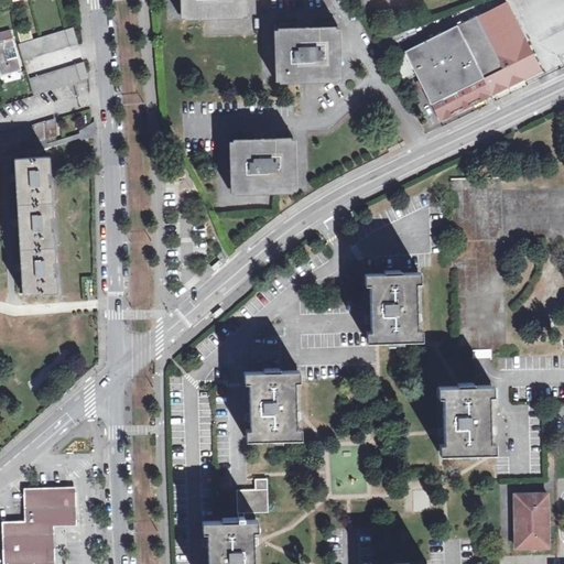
[(186,0),(187,18),(243,15),(243,0),(186,0)]
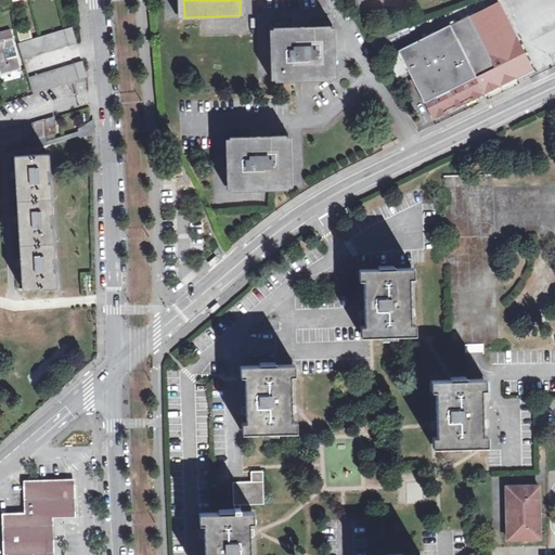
[(399,50),(387,55),(397,76),(410,71),(424,100),(425,100),(474,76),(503,62),(493,41),(492,41),(488,33),(479,38),(467,15),(398,49),(399,50)]
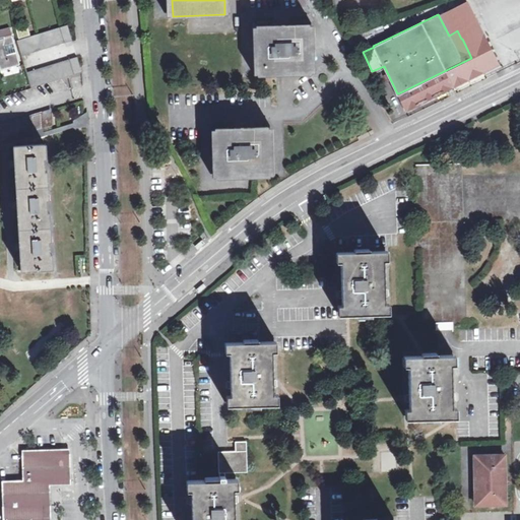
[(258,73),(311,72),(309,22),(257,24),(258,73)]
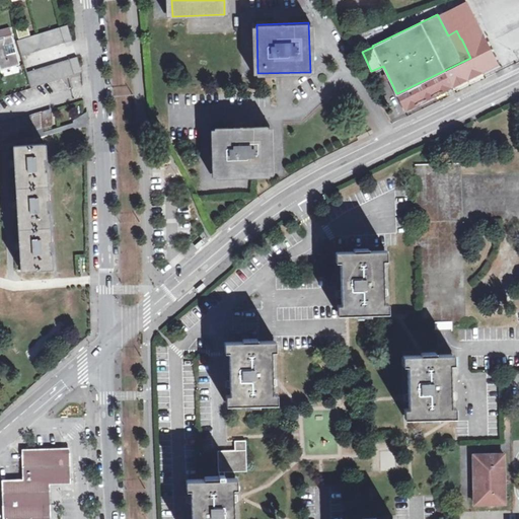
[(66,25),(16,41),(20,56),(71,41),(66,25)]
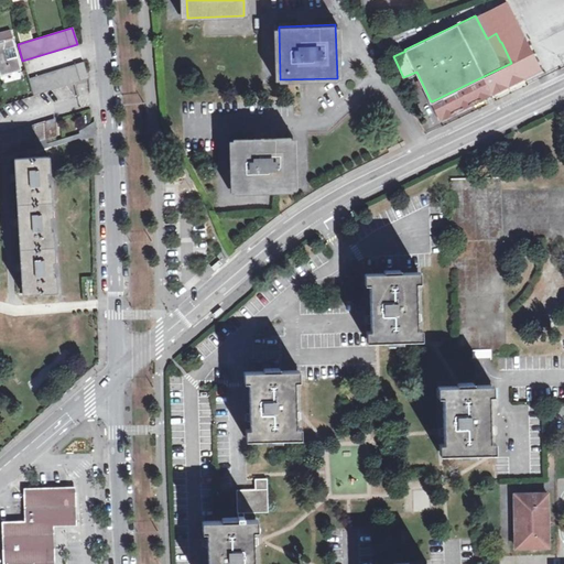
[(20,72),(17,57),(8,60),(6,51),(14,49),(10,31),(0,33),(0,75),(0,76),(20,72)]
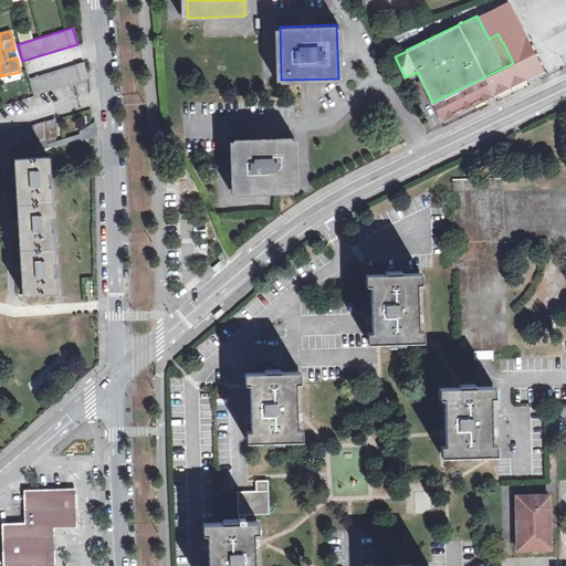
[(402,42),(399,34),(385,41),(389,48),(402,42)]
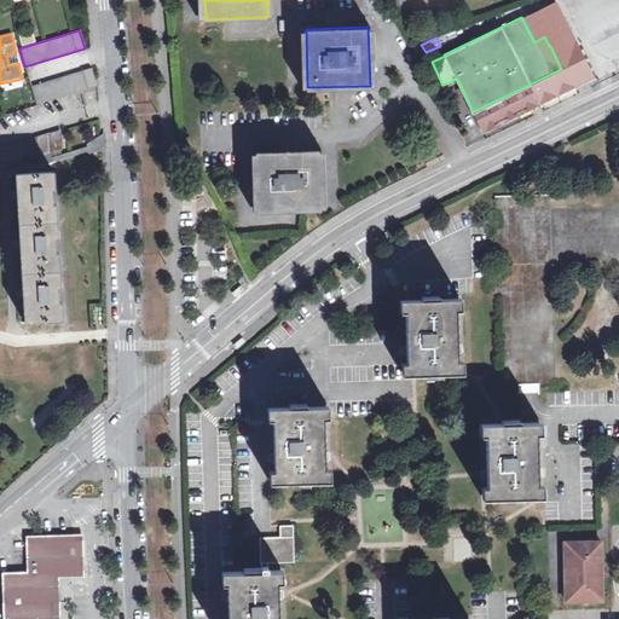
[(36,104),(96,86),(91,68),(30,86),(36,104)]
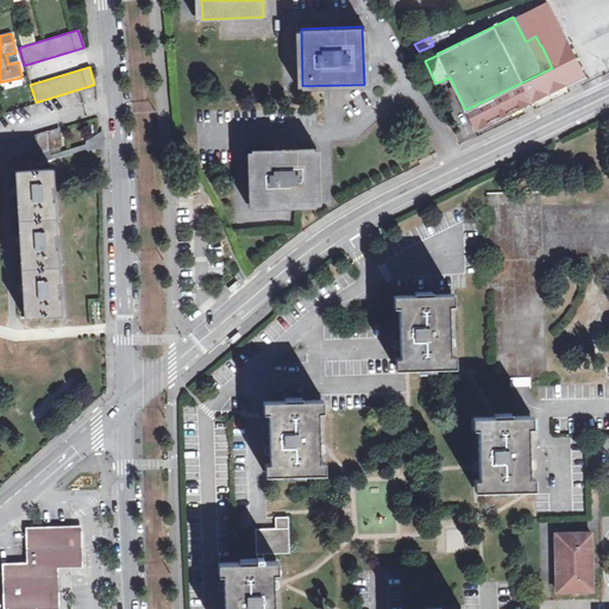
[(520,83),(466,110),(473,124),(476,127),(529,101),(520,83)]
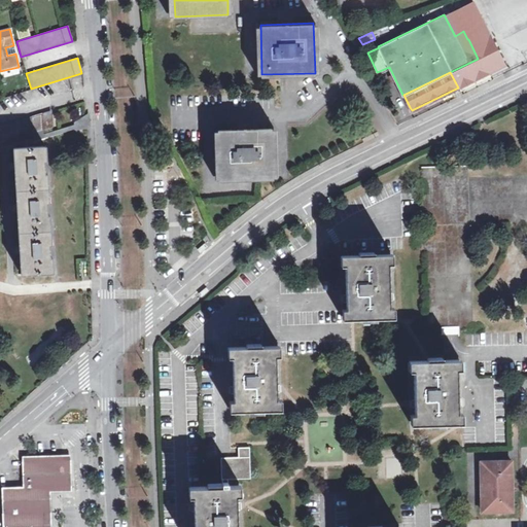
[(50,111),(41,114),(42,129),(43,129),(51,127),(50,111)]
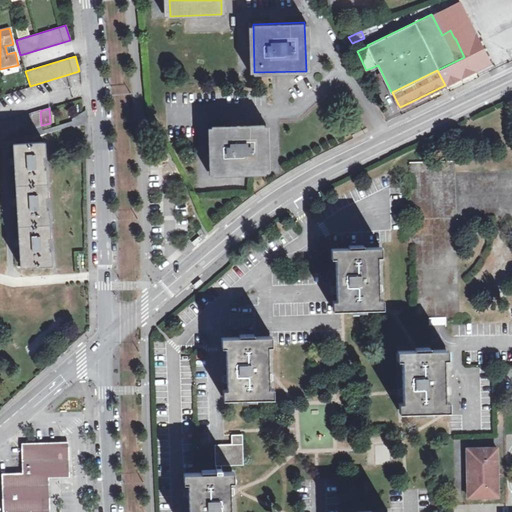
[(40,111),(31,113),(32,128),(41,125),(40,111)]
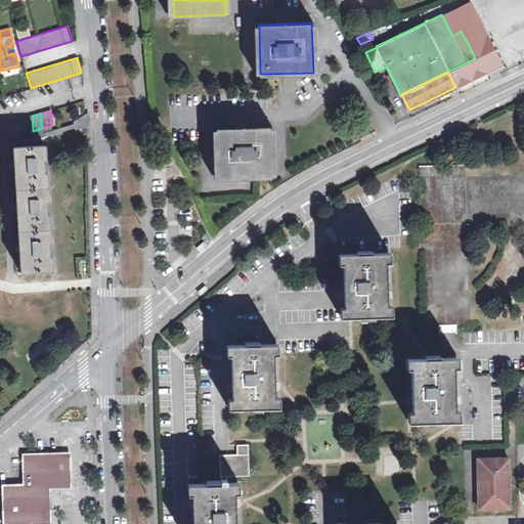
[(32,116),(0,125),(0,140),(32,131),(33,131),(32,116)]
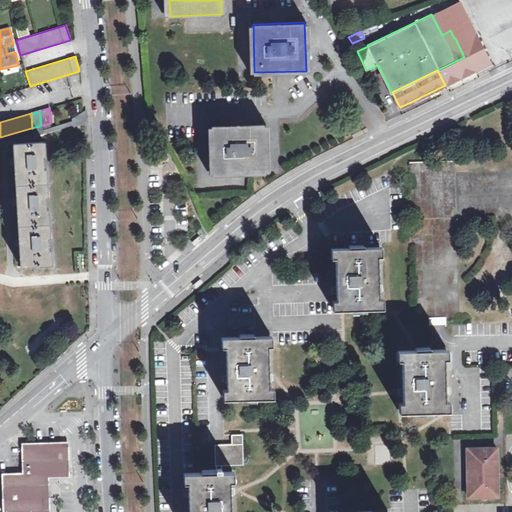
[(72,120),(72,121),(72,126),(86,122),(85,113),(72,120)]
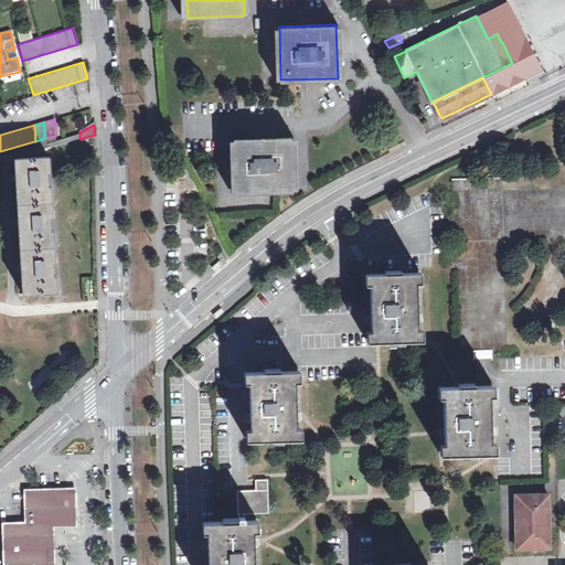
[(46,144),(46,138),(45,138),(35,141),(34,141),(35,148),(0,159),(0,163),(16,159),(80,139),(80,134),(46,144)]
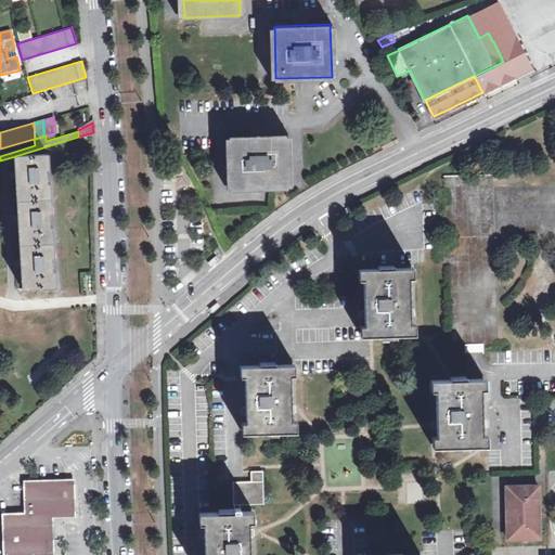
[(233,189),(272,188),(288,186),(288,133),(231,136),(233,189)]
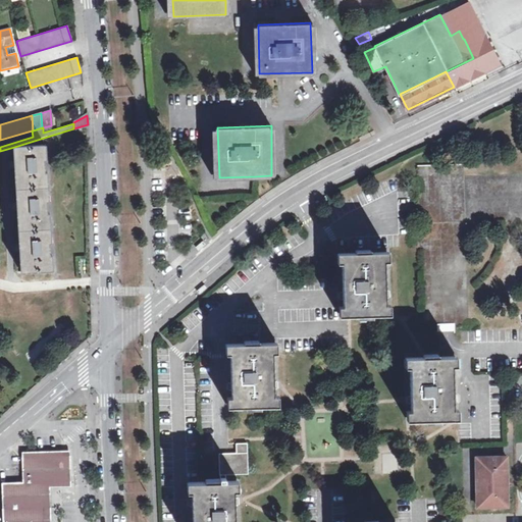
[(15,201),(46,200),(48,201),(47,172),(44,172),(44,162),(46,162),(46,146),(14,147),(15,201)]
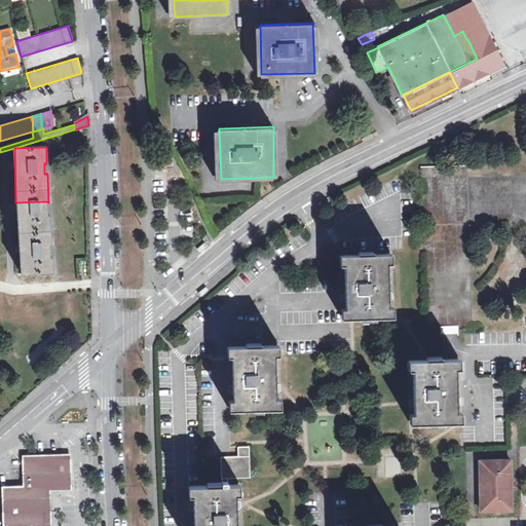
[(19,243),(48,245),(51,243),(49,215),(47,216),(46,201),(15,202),(19,243)]
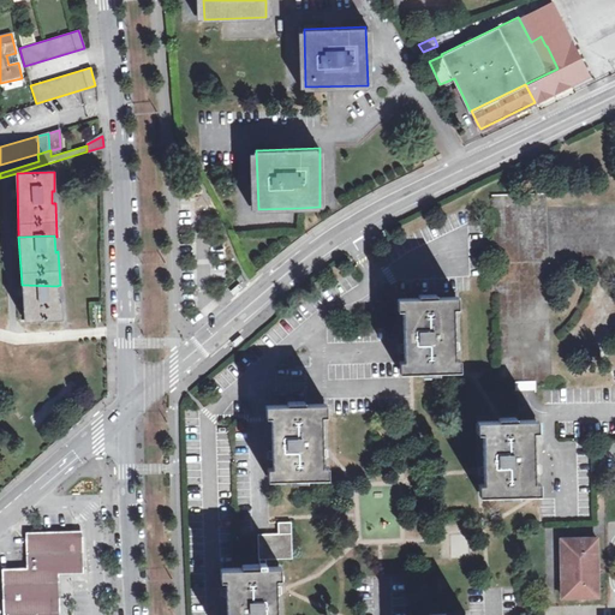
[(57,286),(22,285),(24,320),(61,317),(61,300),(58,300),(57,286)]
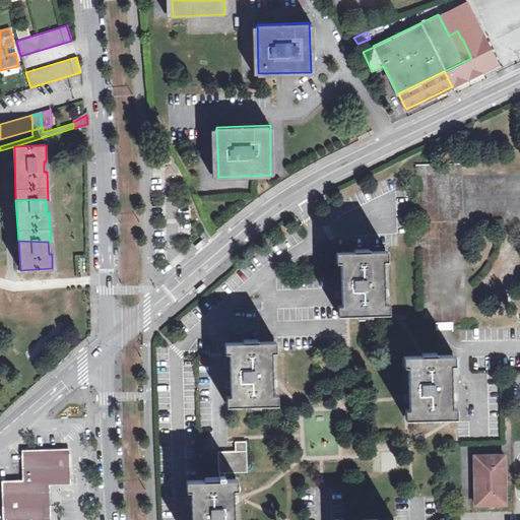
[(201,241),(194,248),(196,251),(204,244),(201,241)]
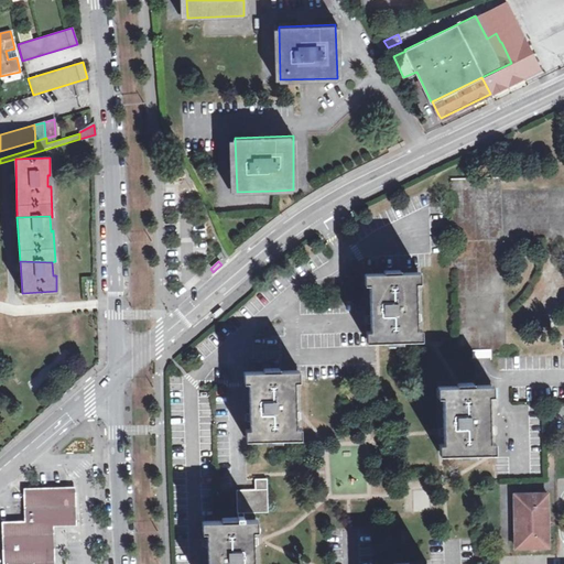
[(372,342),(418,340),(415,272),(370,274),(372,342)]
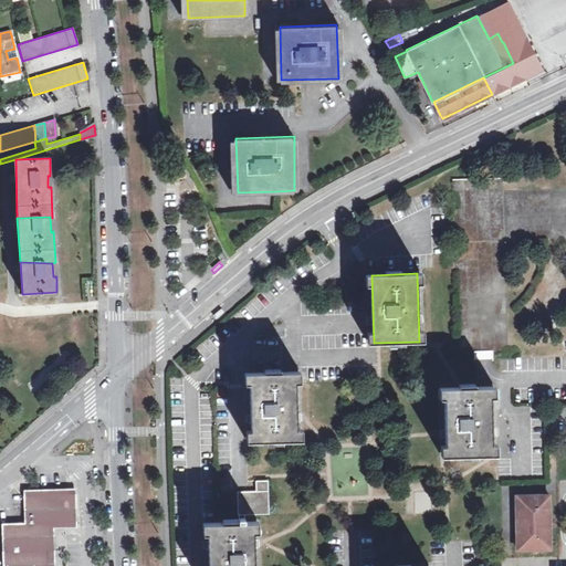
[(220,310),(211,316),(215,320),(223,313),(220,310)]
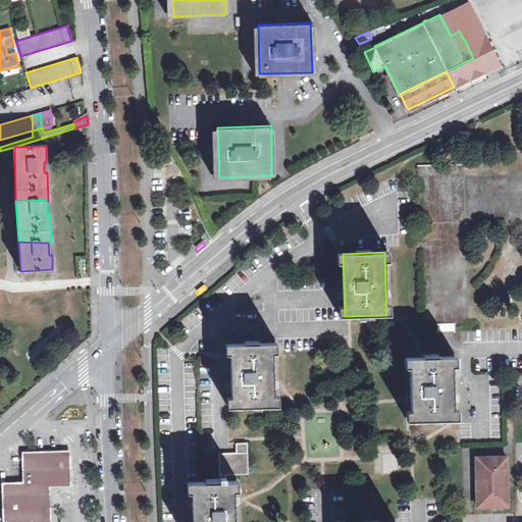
[(232,407),(275,406),(274,379),(273,343),(230,344),(232,407)]
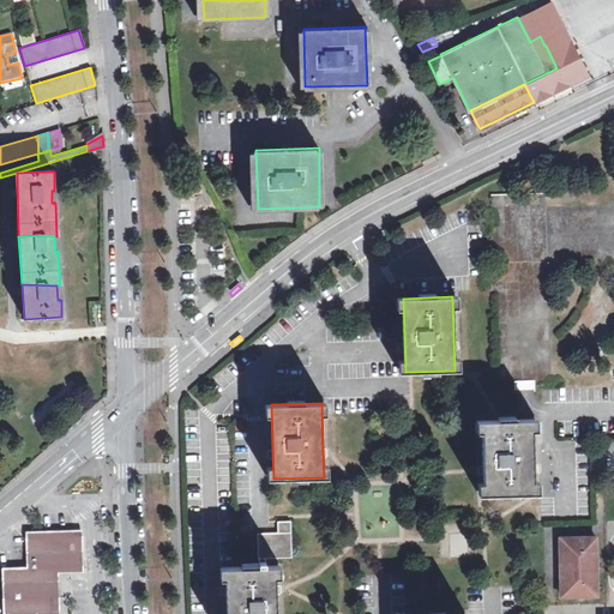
[(485,494),(535,493),(533,419),(483,420),(485,471),(485,494)]
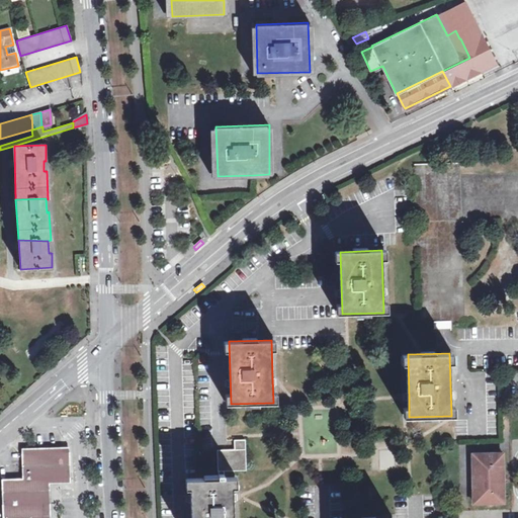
[(235,449),(246,449),(246,439),(235,440),(235,449)]
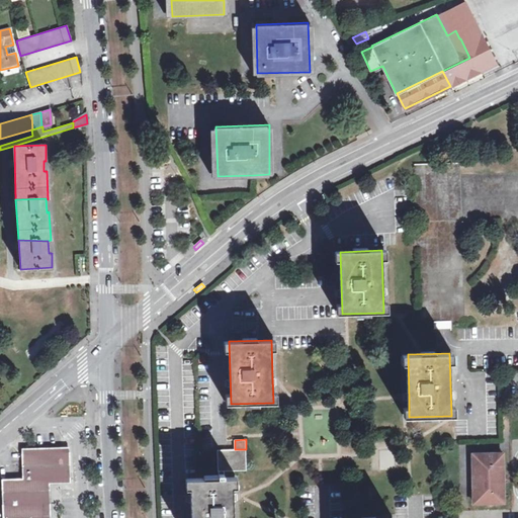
[(247,469),(246,449),(235,449),(218,450),(219,470),(247,469)]
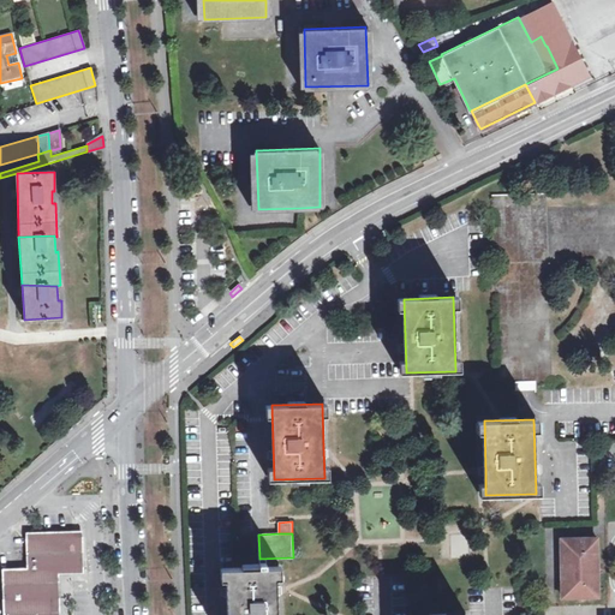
[(28,537),(28,553),(78,551),(78,544),(78,536),(28,537)]
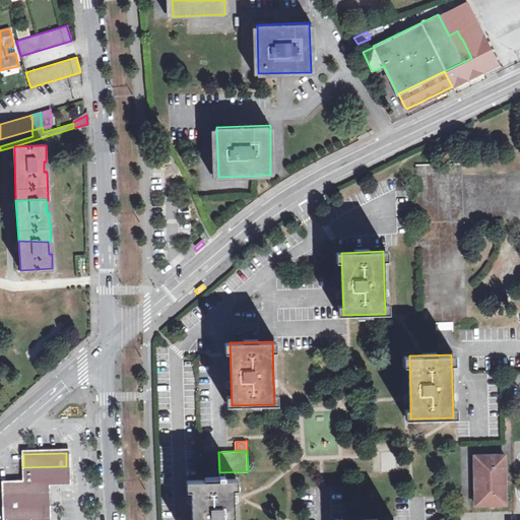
[(476,505),(506,504),(505,455),(475,456),(476,505)]
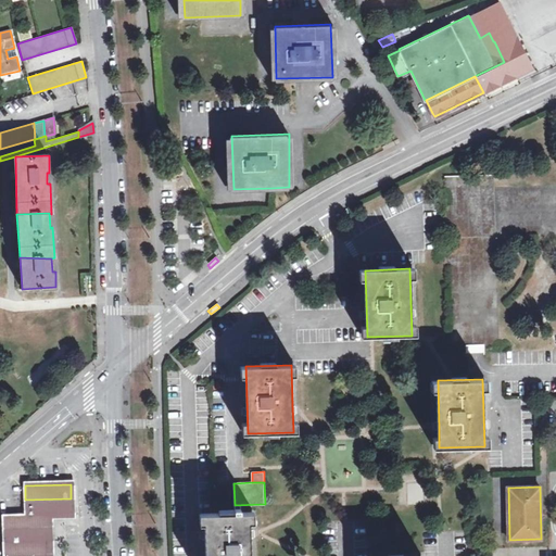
[(25,500),(25,514),(49,513),(72,513),(71,506),(71,498),(25,500)]
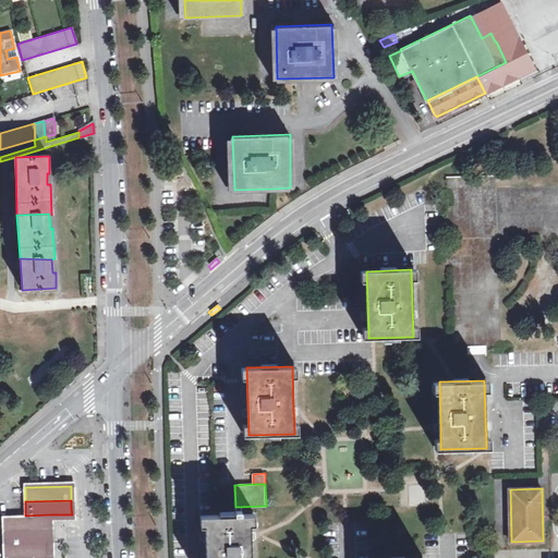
[(4,543),(49,542),(49,529),(49,514),(25,516),(3,517),(4,543)]
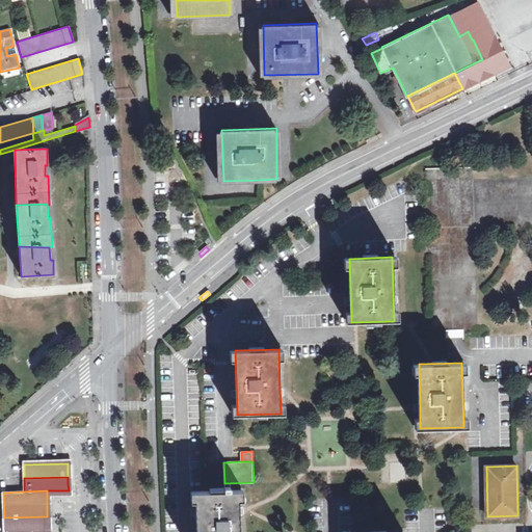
[(197,531),(240,531),(241,509),(239,490),(196,491),(197,531)]
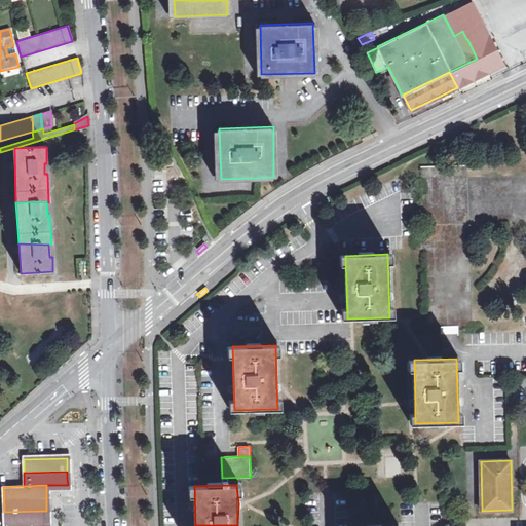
[(4,512),(3,525),(46,525),(47,519),(46,511),(4,512)]
